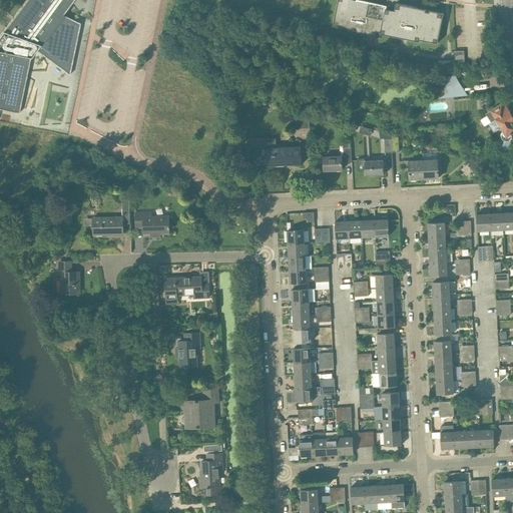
[(0,109),(19,113),(31,57),(36,50),(69,75),(79,27),(63,15),(73,0),(25,0),(0,34),(0,109)]
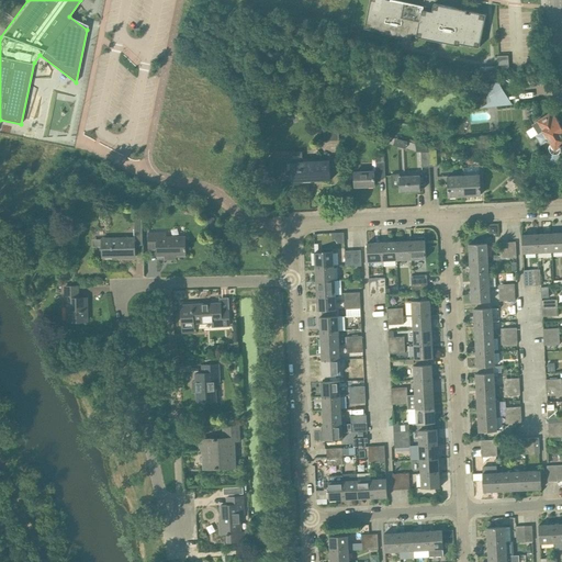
[(424,7),(393,0),(370,0),(364,29),(384,33),(383,34),(416,42),(417,36),(460,45),(460,44),(480,47),(486,14),(434,3),(433,11),(423,10),(424,7)]
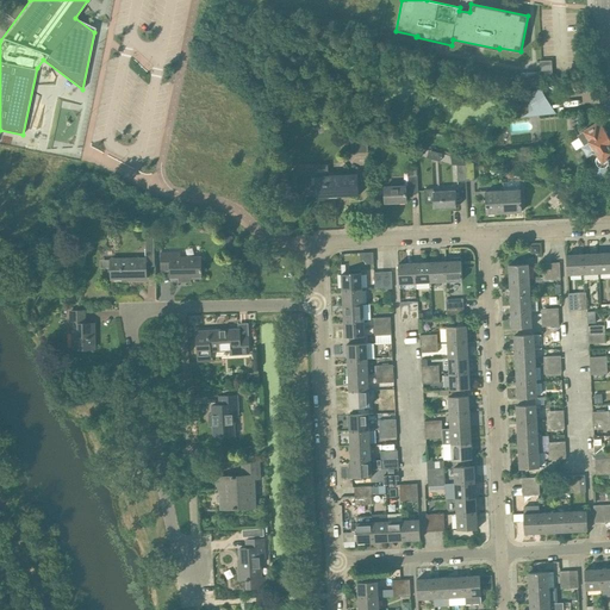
[(545,41),(541,41),(543,51),(554,49),(549,22),(541,23),(545,41)]
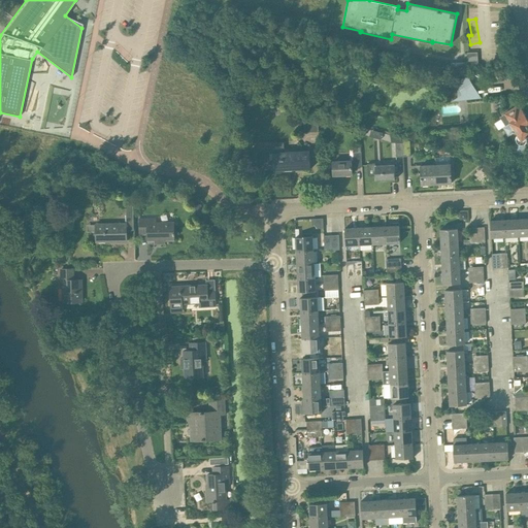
[(479,53),(467,54),(468,68),(480,68),(479,53)]
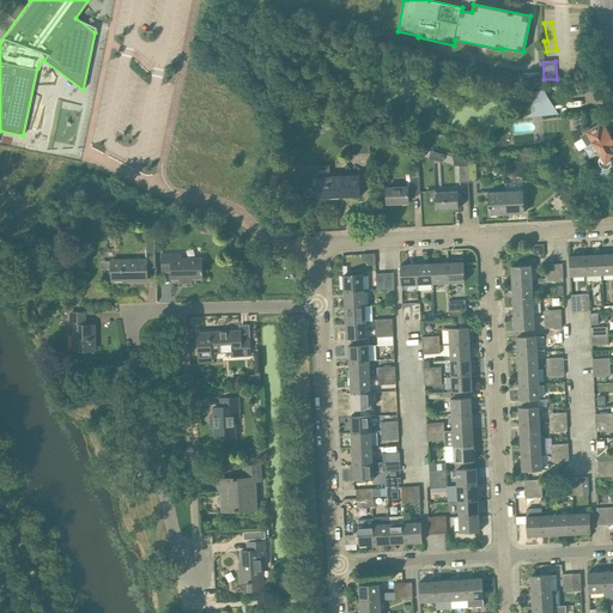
[(533,117),(559,115),(544,89),(522,92),(523,95),(525,102),(530,102),(532,113),(533,117)]
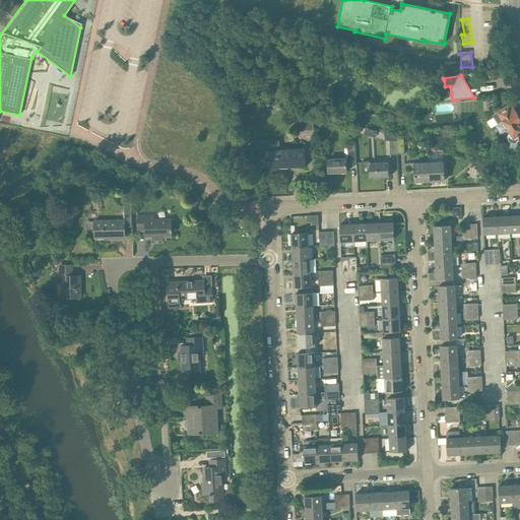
[(509,106),(500,111),(493,116),(498,124),(496,126),(501,134),(509,129),(511,133),(510,133),(509,134),(509,135),(509,136),(509,137),(509,138),(509,139),(509,140),(510,140),(507,151),(514,152),(516,142),(518,140),(519,138),(519,135),(519,134),(519,133),(519,117),(514,107),(511,109),(509,106)]
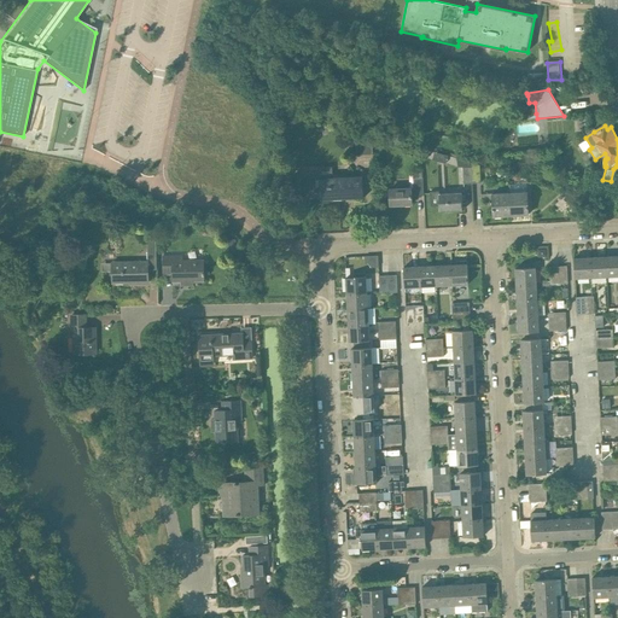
[(373,153),(372,136),(355,138),(356,155),(373,153)]
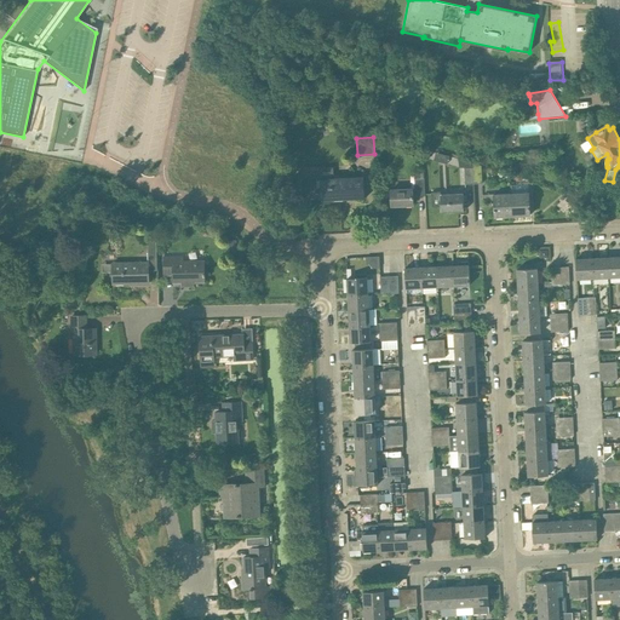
[(472,160),(488,166),(491,156),(475,151),(472,160)]
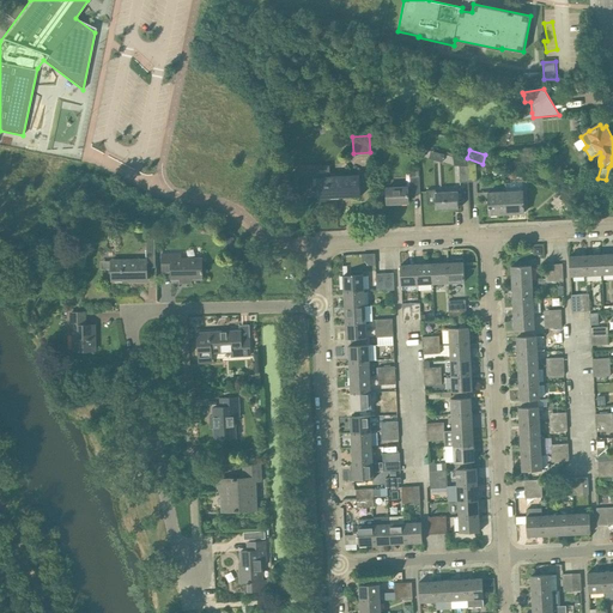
[(420,176),(419,177),(418,168),(411,168),(412,177),(411,177),(411,187),(387,188),(388,204),(410,202),(408,194),(420,194),(420,176)]
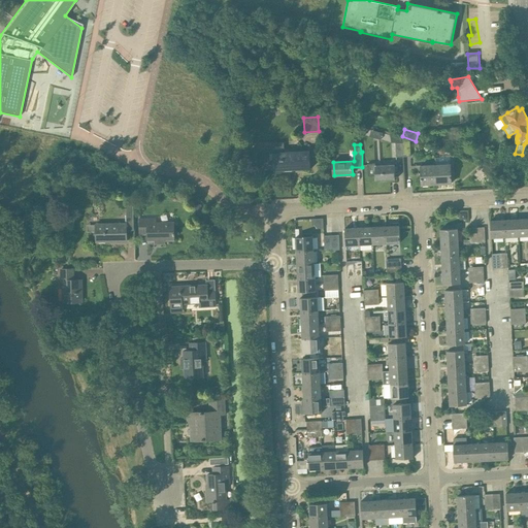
[(273,153),(273,161),(276,161),(277,170),(297,169),(297,166),(302,165),(302,169),(311,168),(310,151),(284,152),(284,151),(284,150),(283,150),(275,150),(274,151),(273,153)]
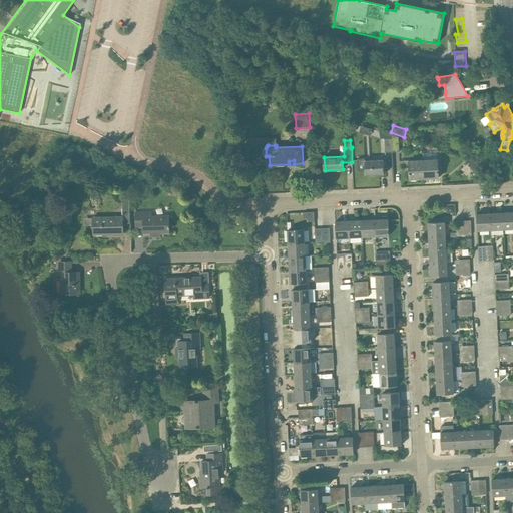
[(484,169),(477,162),(475,159),(471,157),(470,164),(479,174),(484,169)]
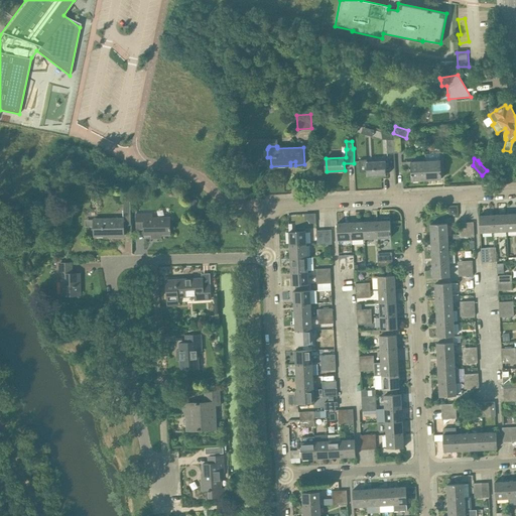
[(367,159),(360,160),(360,172),(367,171),(367,176),(387,175),(386,160),(367,161),(367,159)]
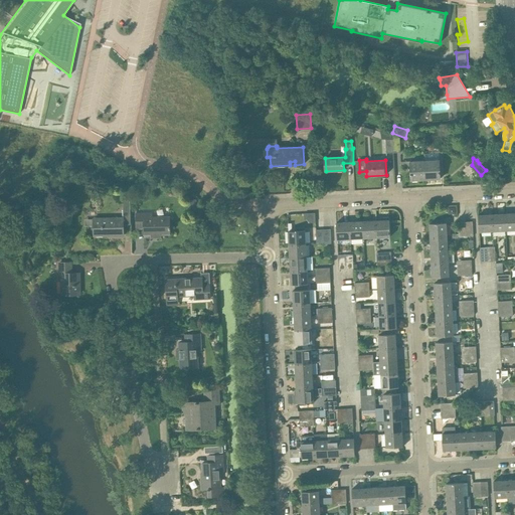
[(440,160),(425,161),(425,179),(441,179),(440,160)]
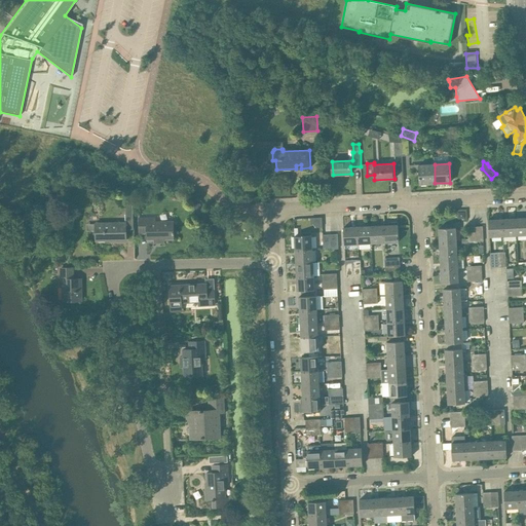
[(435,183),(435,164),(419,165),(420,184),(435,183)]
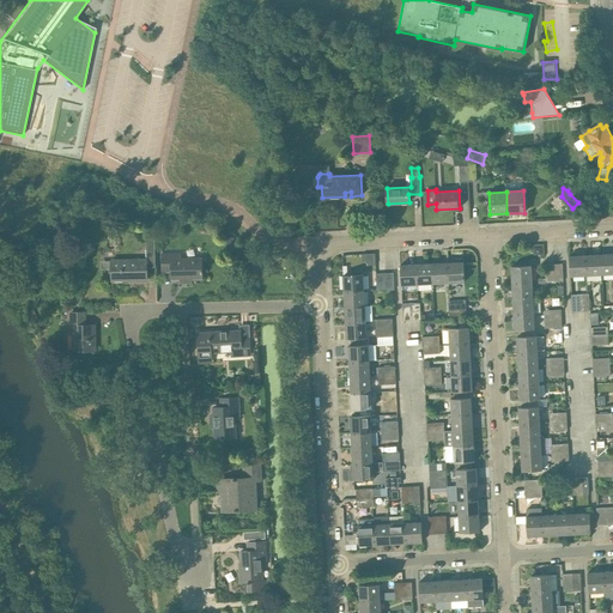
[(225,240),(217,244),(224,256),(232,252),(225,240)]
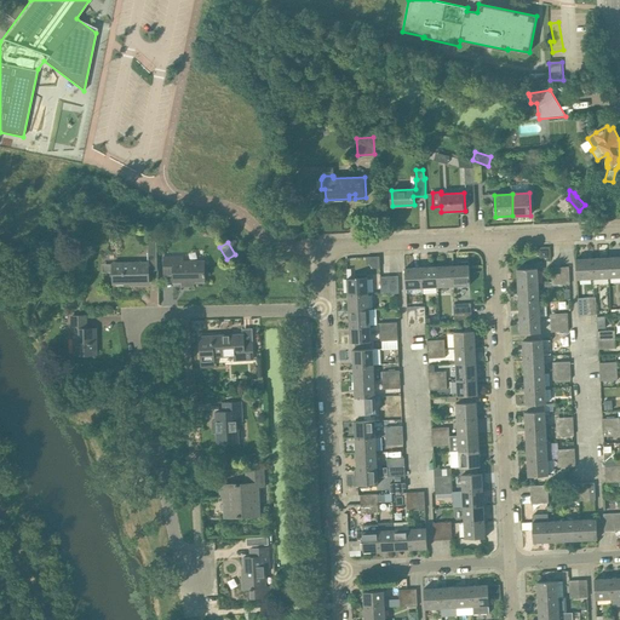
[(619,256),(608,257),(609,277),(619,276),(619,256)]
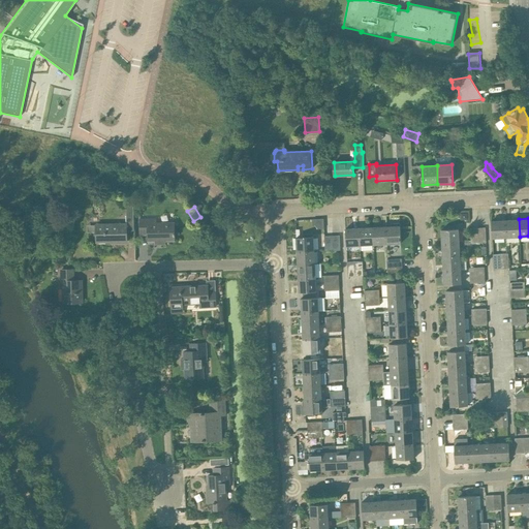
[(141,220),(141,224),(141,235),(148,235),(148,241),(158,241),(158,242),(159,244),(166,244),(165,241),(175,240),(175,236),(176,236),(176,232),(175,232),(175,223),(152,223),(152,219),(141,220)]
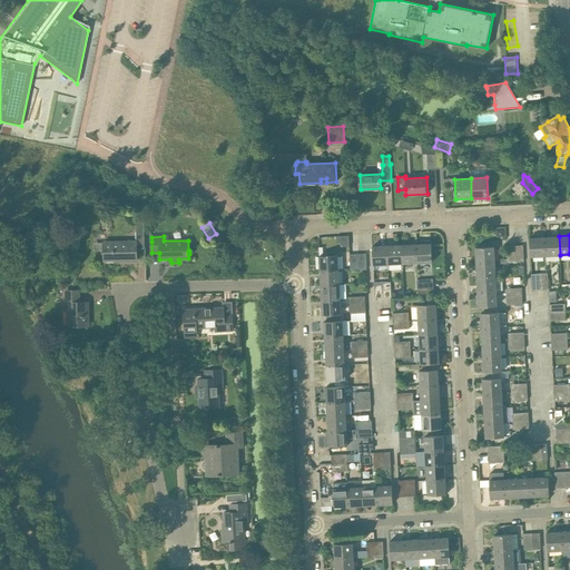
[(560,255),(559,236),(544,237),(546,256),(560,255)]
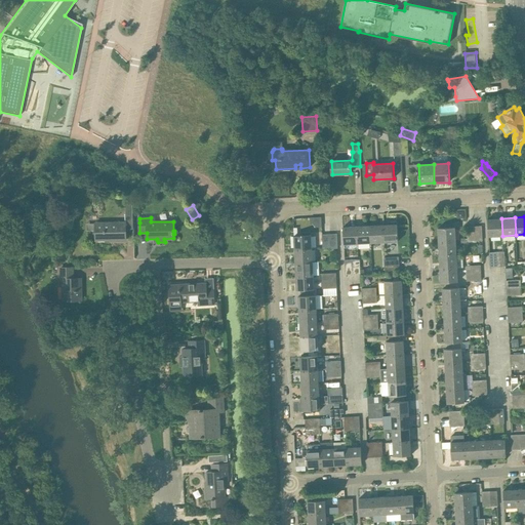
[(502,236),(501,218),(488,219),(488,236),(502,236)]
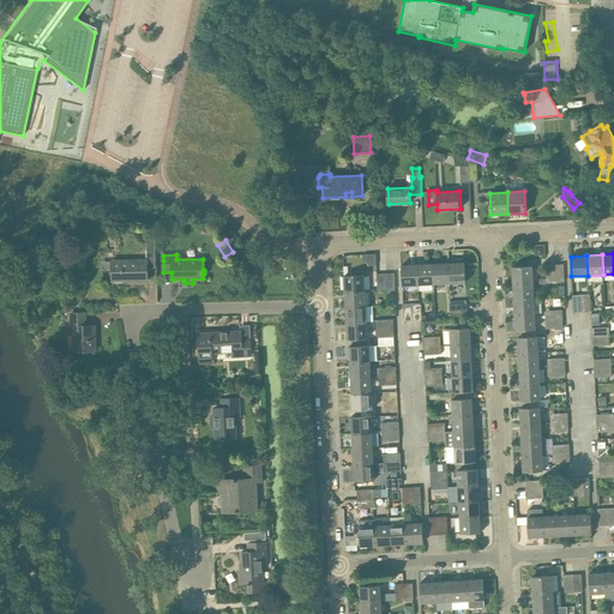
[(148,281),(148,259),(112,260),(113,281),(131,281),(130,278),(138,278),(138,281),(148,281)]
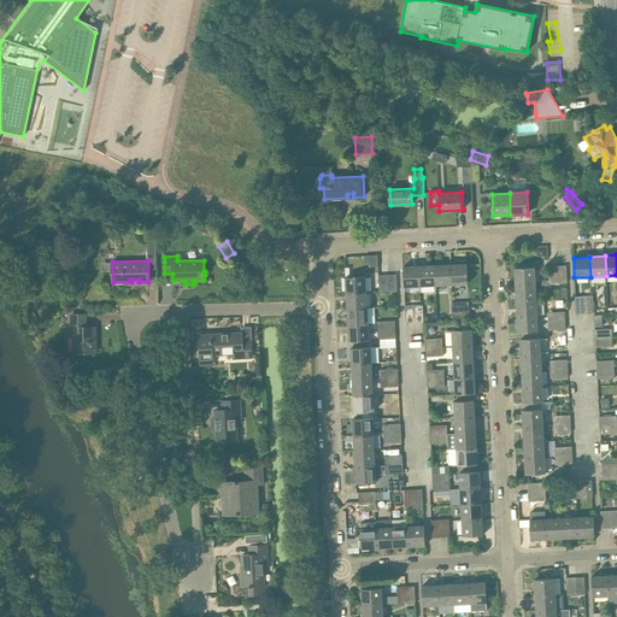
[(451,264),(452,285),(468,283),(466,260),(457,260),(457,264),(451,264)]
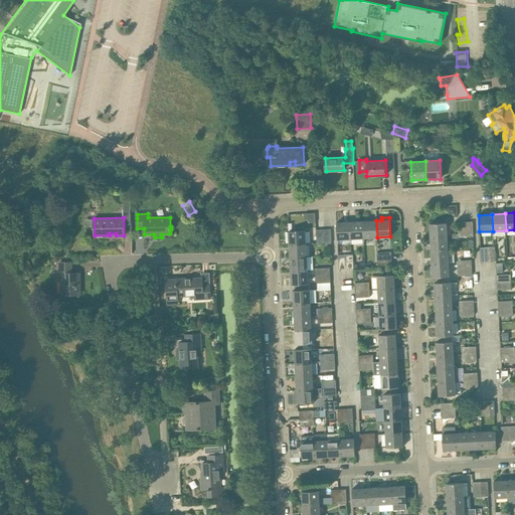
[(364,238),(377,237),(376,220),(363,221),(364,238)]
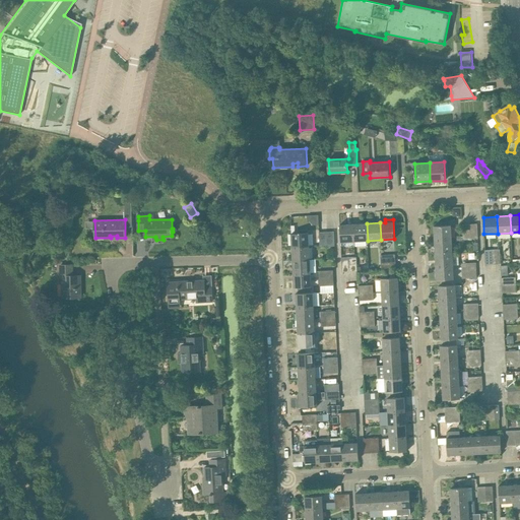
[(354,241),(368,241),(367,223),(353,224),(354,241)]
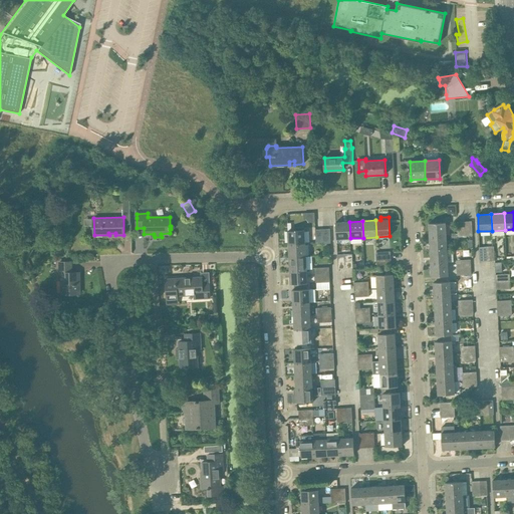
[(465,236),(465,221),(457,222),(458,236),(465,236)]
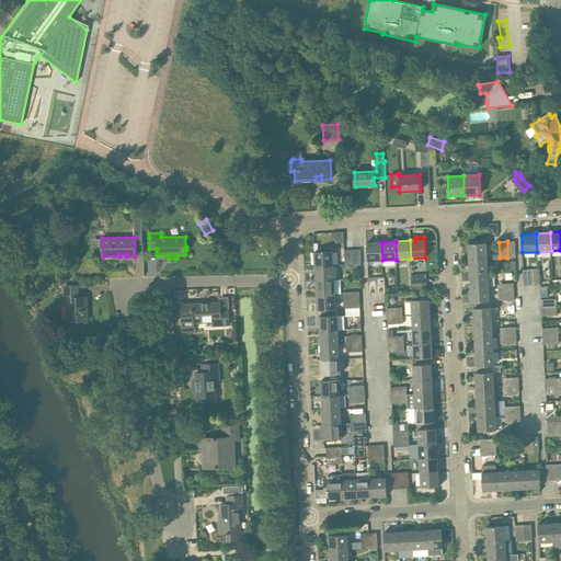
[(507,241),(507,258),(516,258),(515,241),(507,241)]
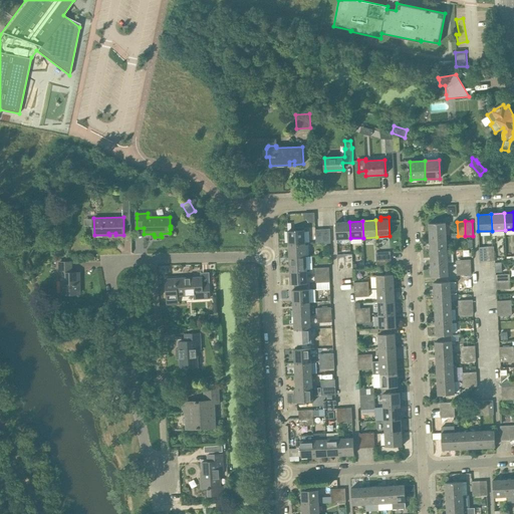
[(336,239),(350,238),(349,222),(336,222),(336,239)]
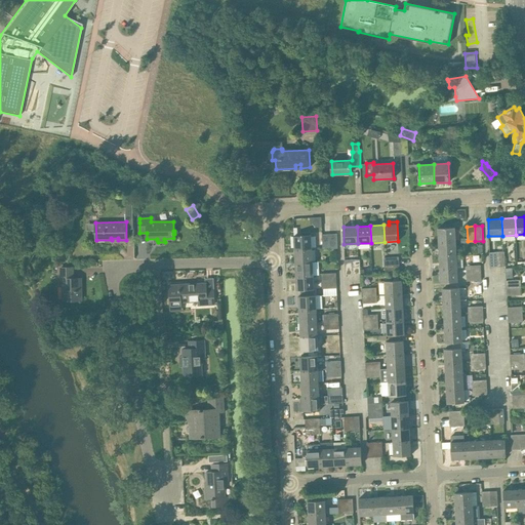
[(438,228),(439,241),(456,241),(455,227),(438,228)]
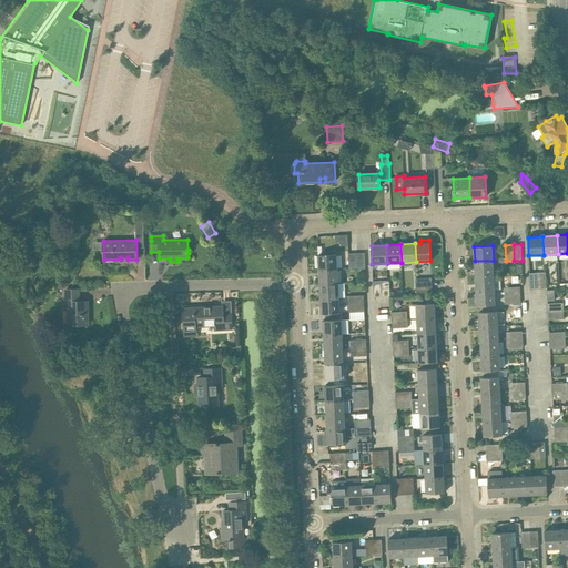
[(356,253),(357,269),(366,269),(365,252),(356,253)]
